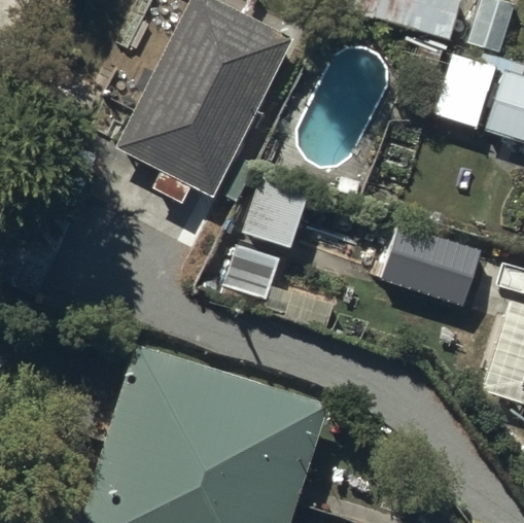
[(293,38),(217,0),(191,0),(116,149),(162,172),(152,188),(182,204),(193,184),(214,196),(293,38)]
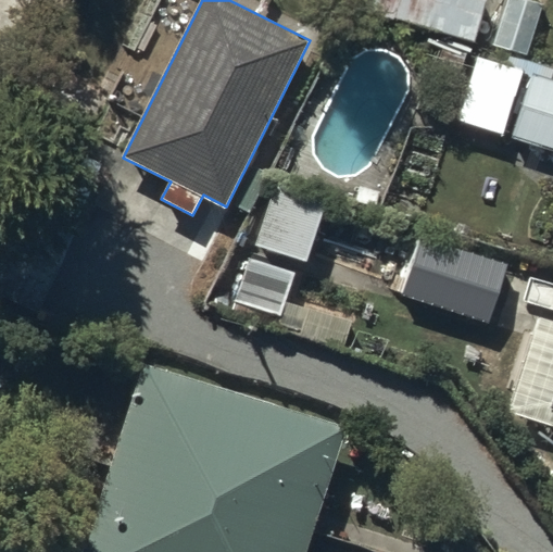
[(487,1),(484,0),(363,0),(362,3),(473,41),(487,1)]
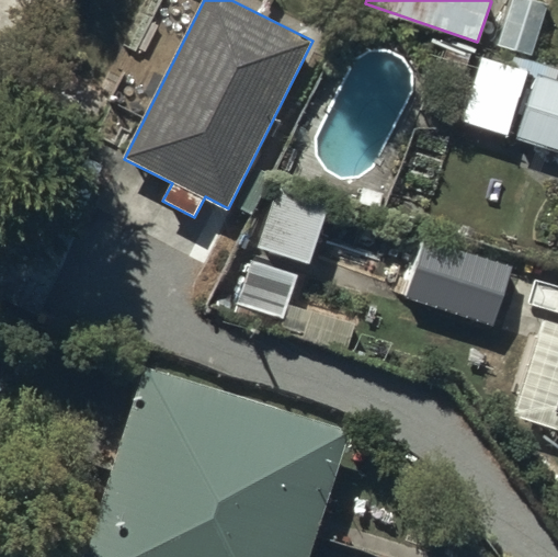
[(550,3),(539,0),(512,0),(498,44),(533,56),(550,3)]
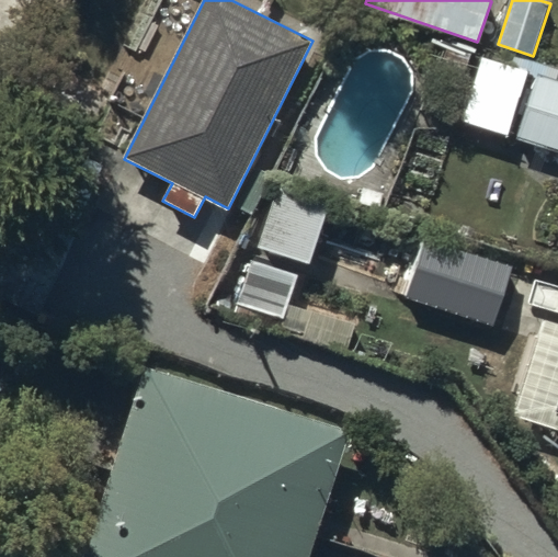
[(557,82),(541,77),(521,138),(557,150),(557,82)]
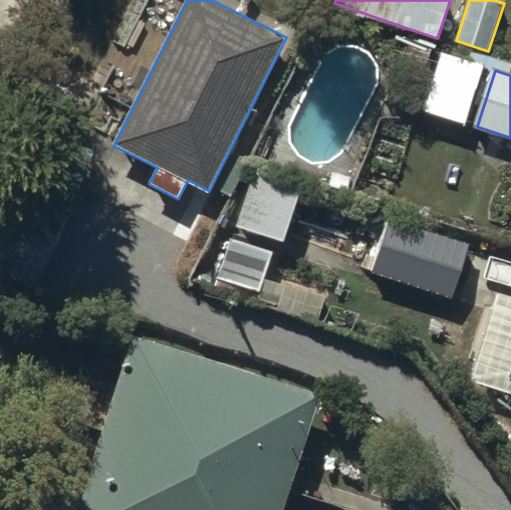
[(251,162),(237,154),(219,189),(233,196),(251,162)]
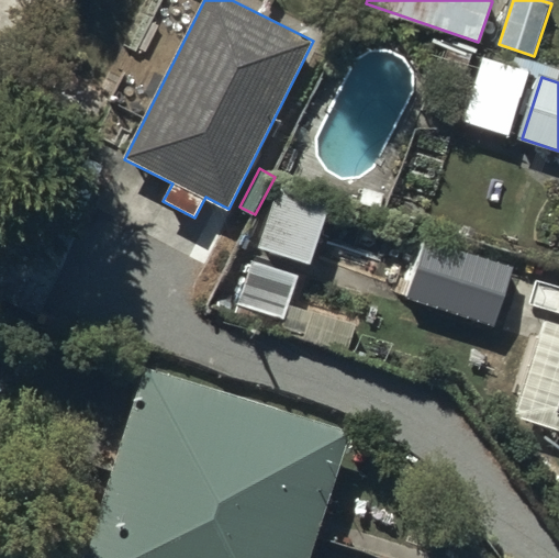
[(330,205),(280,189),(259,248),(309,265),(330,205)]
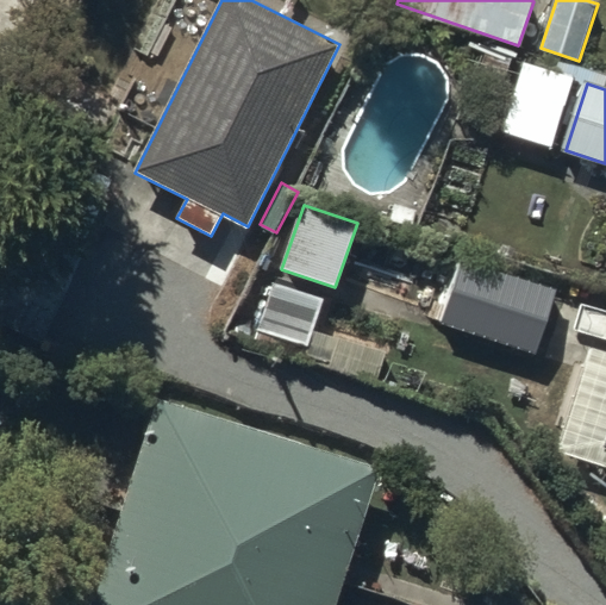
[(558,289),(463,259),(443,324),(537,354),(558,289)]
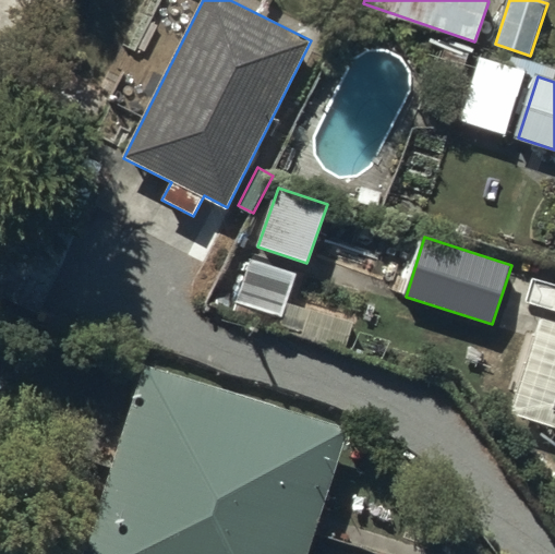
[(296,275),(253,261),(240,302),(282,316),(296,275)]
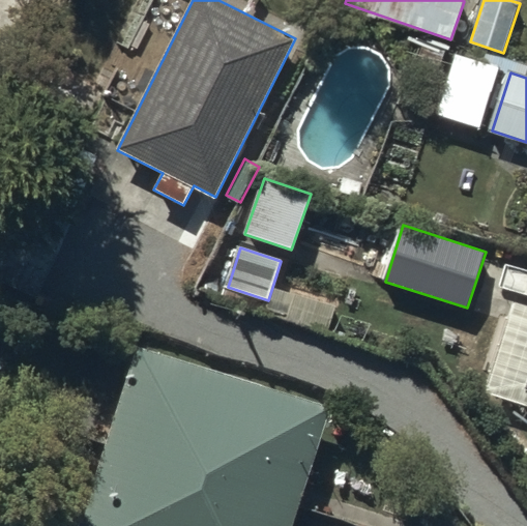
[(328,331),(337,307),(275,288),(267,313),(328,331)]
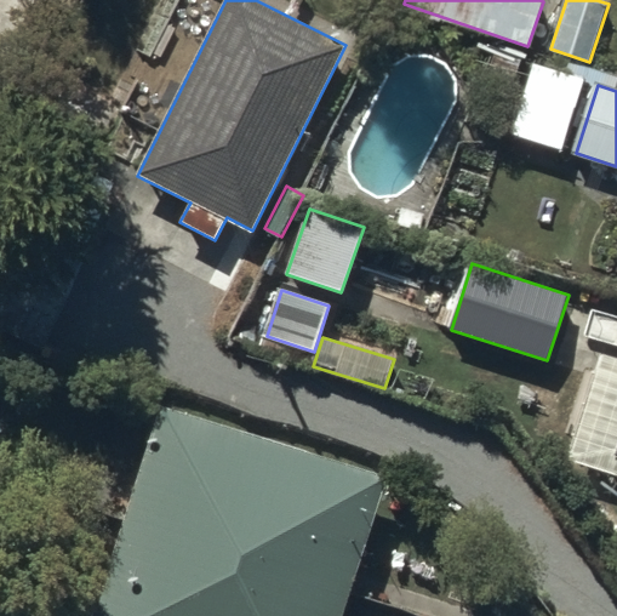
[(341,615),(386,483),(165,410),(96,615),(341,615)]
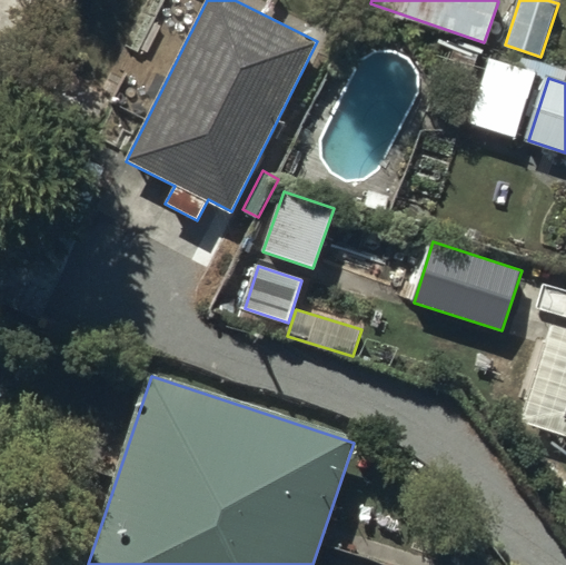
All buildings are outlined.
